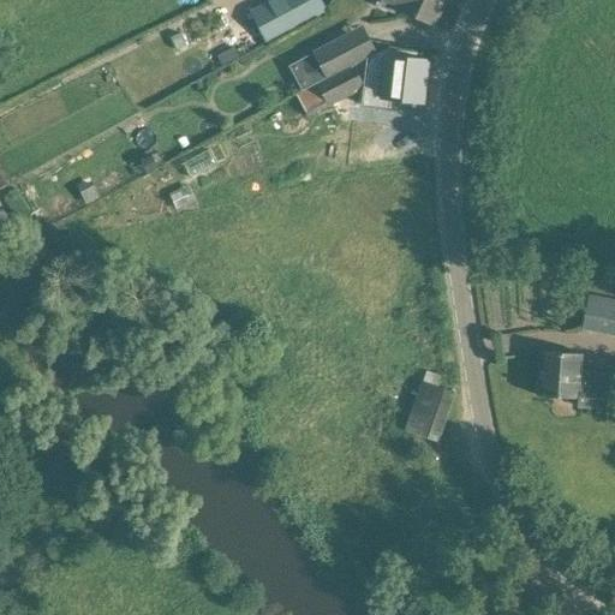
[(320,0),(272,0),(250,12),(266,41),(326,10),(320,0)]
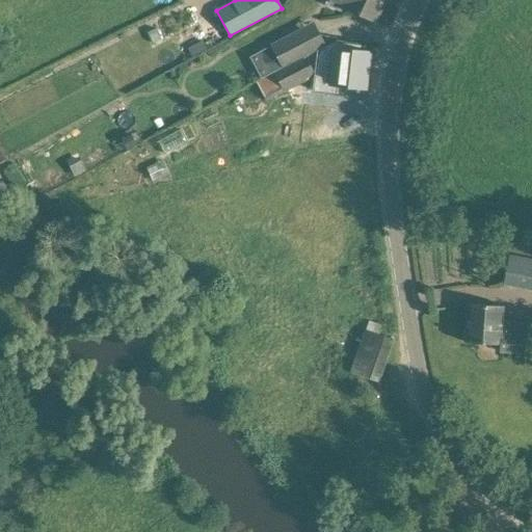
[(326,0),(325,3),(341,10),(342,7),(374,22),(384,0),(326,0)]
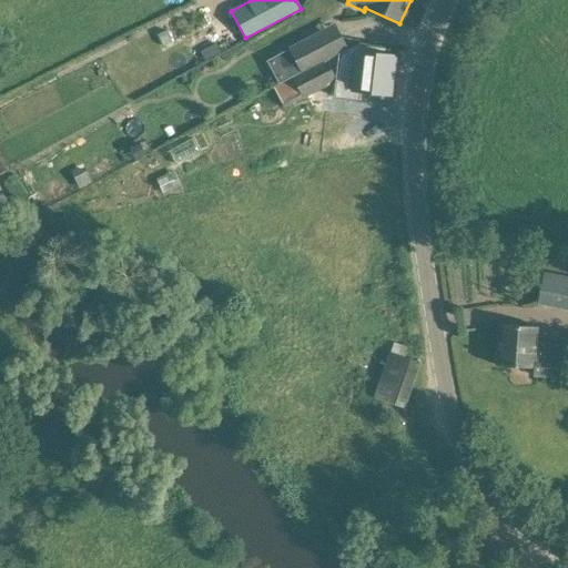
[(311,39),(285,52),(297,75),(323,62),(311,39)]
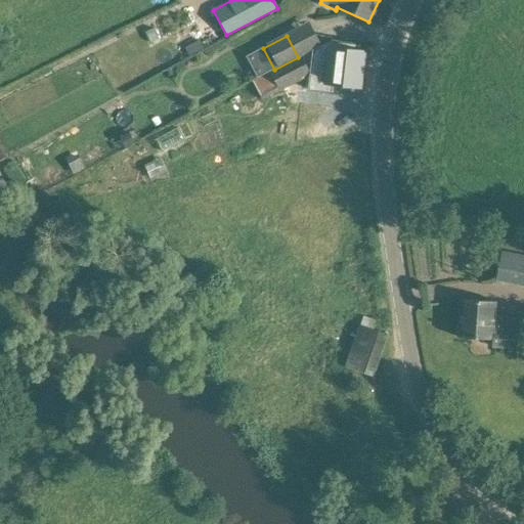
[(274,70),(253,81),(262,100),(326,68),(324,83),(359,87),(363,51),(330,47),(330,41),(318,47),(298,57),(274,70)]
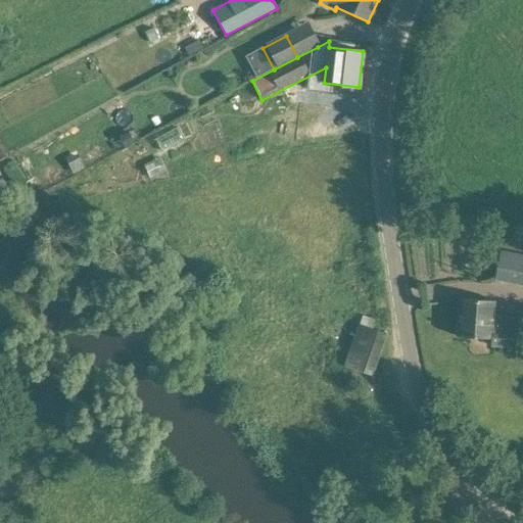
[(165,170),(160,158),(145,165),(150,177),(165,170)]
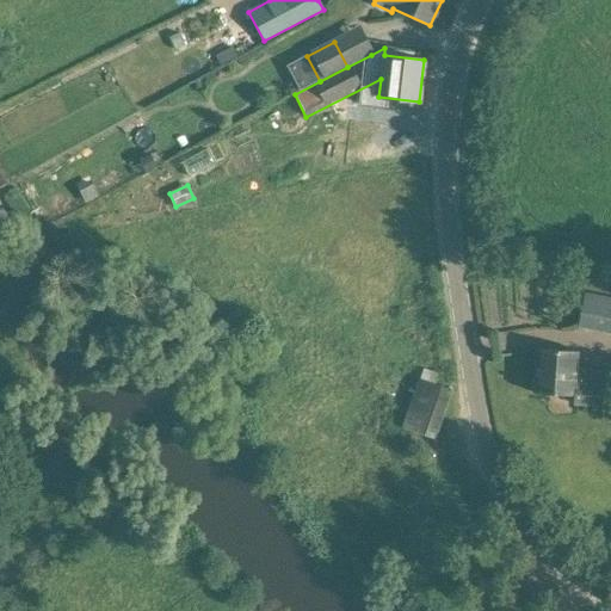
[(115,215),(105,197),(98,201),(107,220),(115,215)]
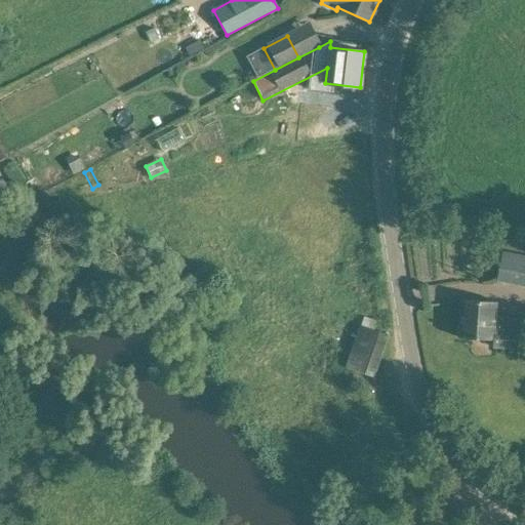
[(63,182),(56,171),(47,176),(53,187),(63,182)]
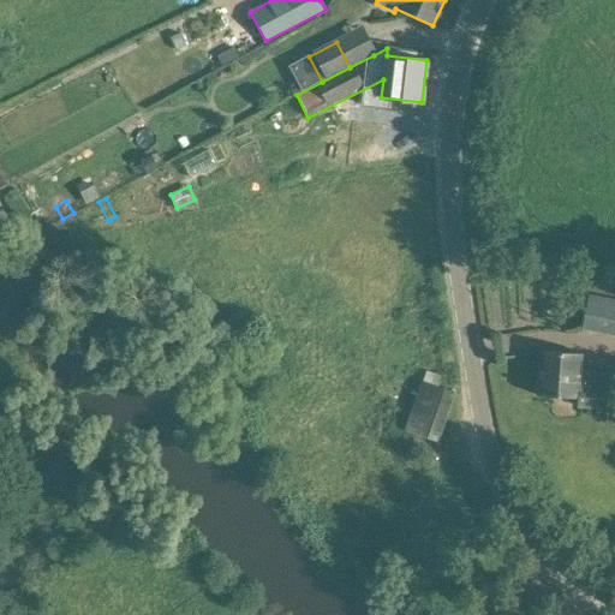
[(614,299),(589,294),(581,328),(614,335),(614,299)]
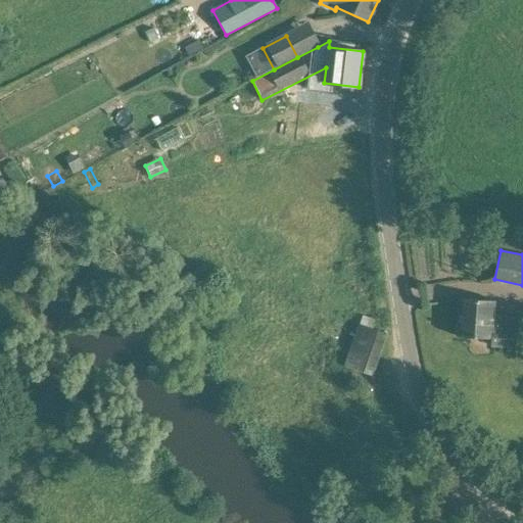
[(495,297),(495,281),(436,280),(436,293),(462,294),(462,296),(495,297)]
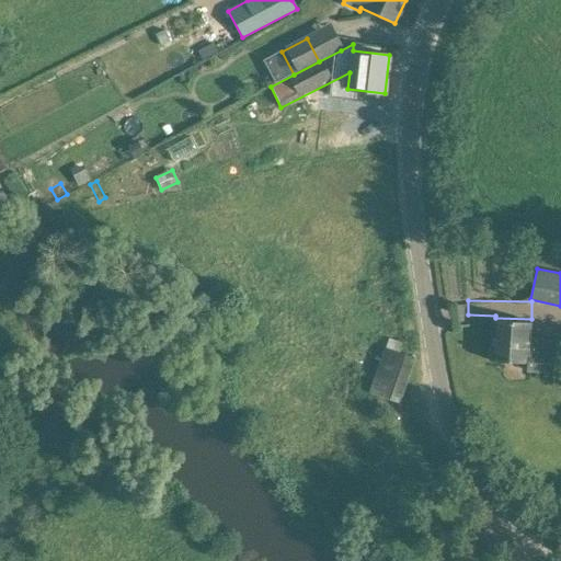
[(560,371),(560,354),(528,352),(530,322),(492,320),(490,361),(527,363),(527,370),(560,371)]
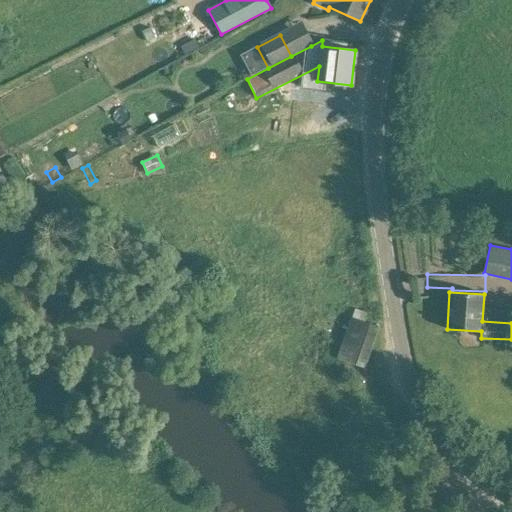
[(338,359),(364,367),(378,326),(352,317),(338,359)]
